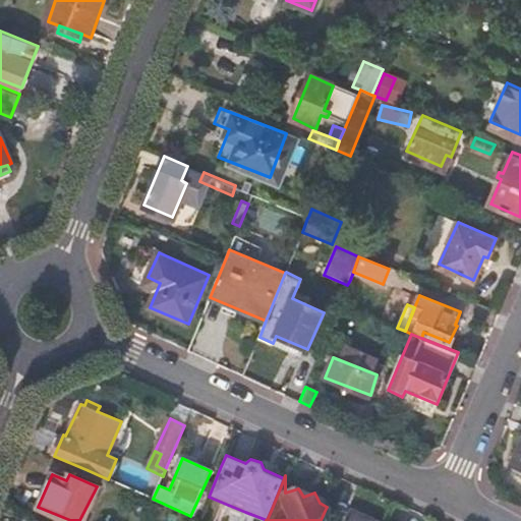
[(245,512),(228,505),(232,512),(239,515),(245,512)]
